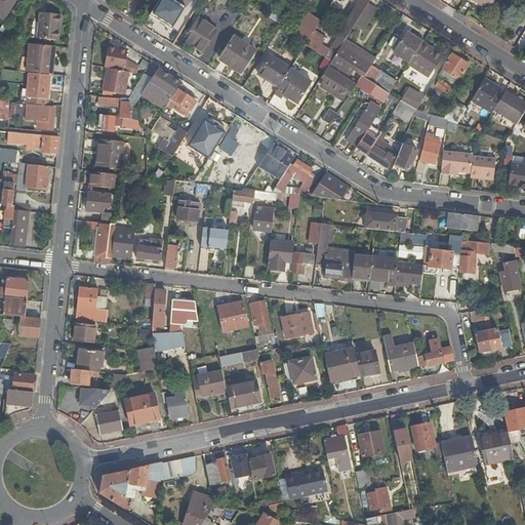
[(0,0),(0,16),(3,19),(14,0),(0,0)]
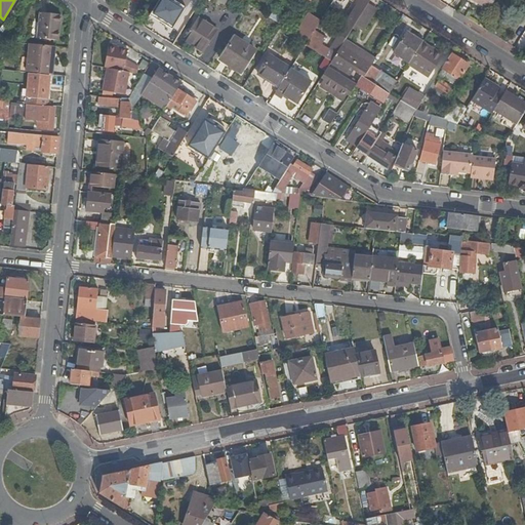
[(357,0),(325,52),(332,56),(353,24),(365,4),(364,3),(365,0),(357,0)]
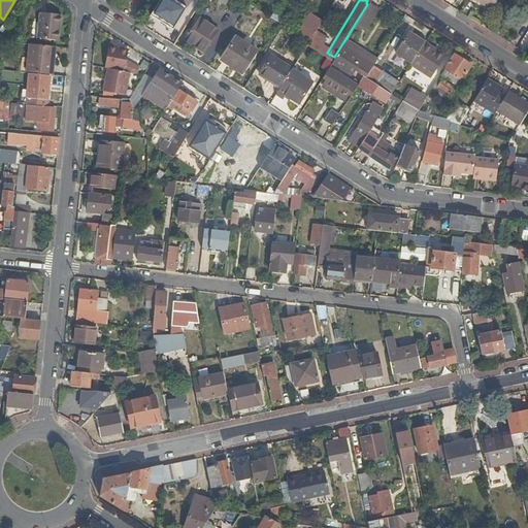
[(375,10),(367,4),(355,24),(364,29),(375,10)]
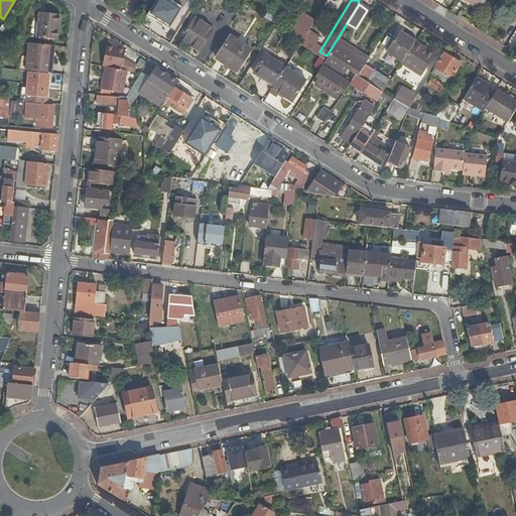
[(492,12),(486,9),(483,16),(489,19),(492,12)]
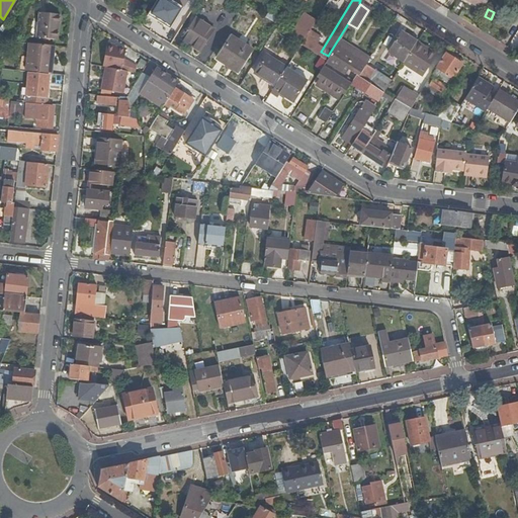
[(60,16),(39,13),(36,37),(57,39),(60,16)]
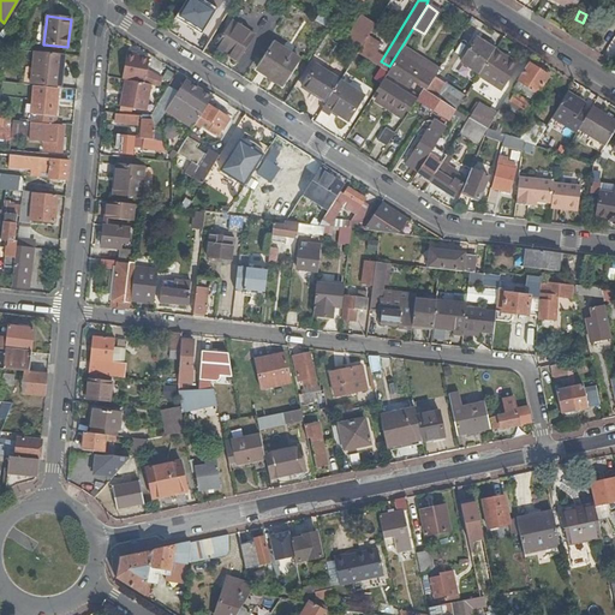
[(230,19),(213,47),(234,61),(252,35),(230,19)]
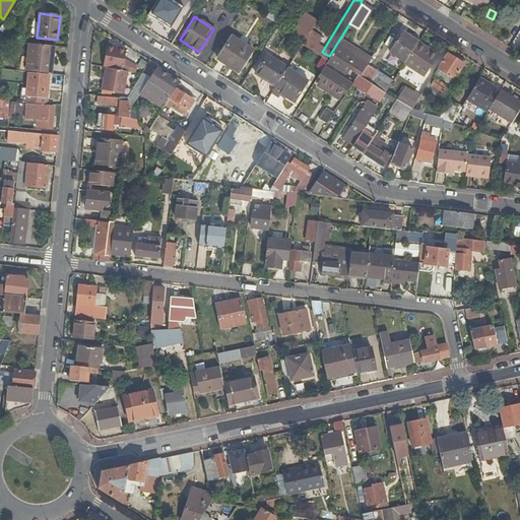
[(310,16),(298,36),(304,39),(309,30),(315,19),(310,16)]
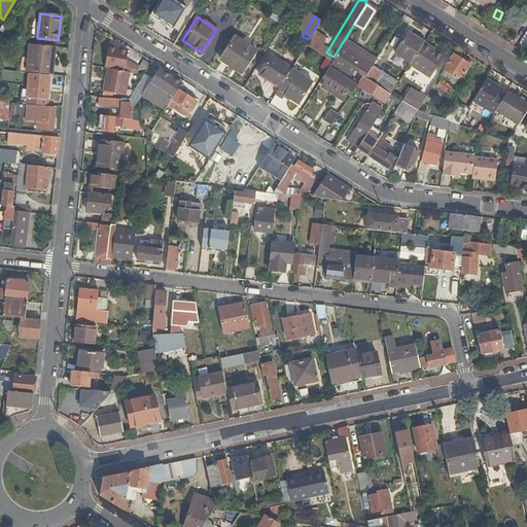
[(308,39),(307,41),(305,44),(317,53),(325,39),(313,31),(308,39)]
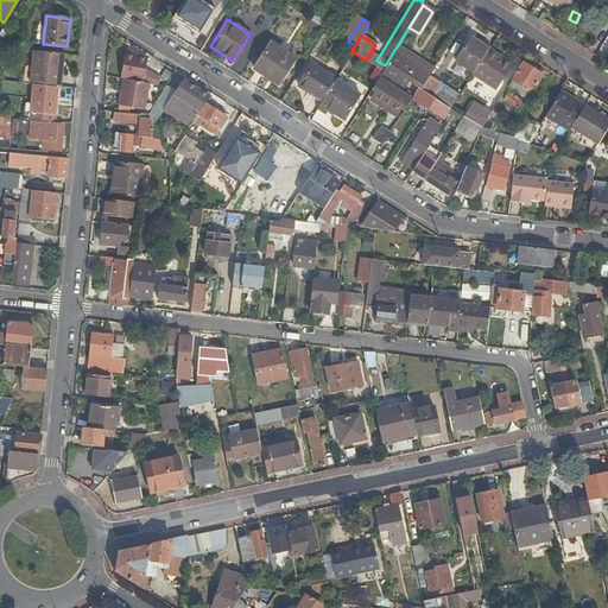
[(469,37),(455,59),(473,71),(487,49),(469,37)]
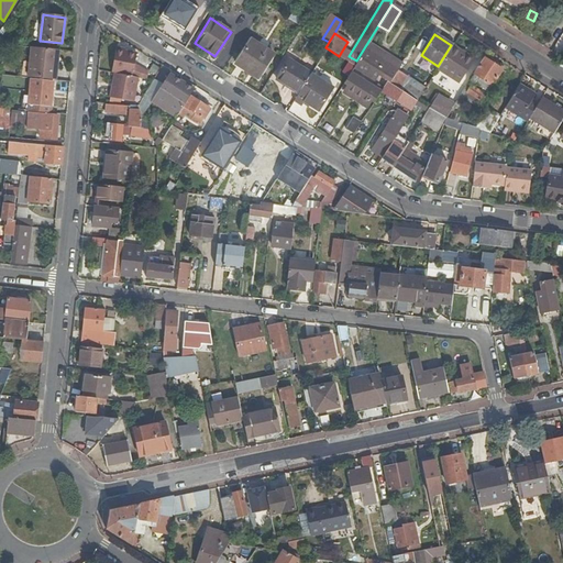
[(272,52),(250,39),(234,62),(256,76),(272,52)]
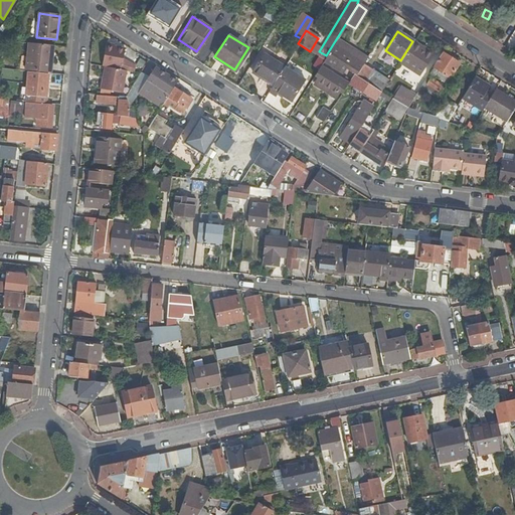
[(342,74),(346,69),(353,73),(355,75),(362,63),(364,61),(344,48),(345,46),(338,41),(324,62),(342,74)]
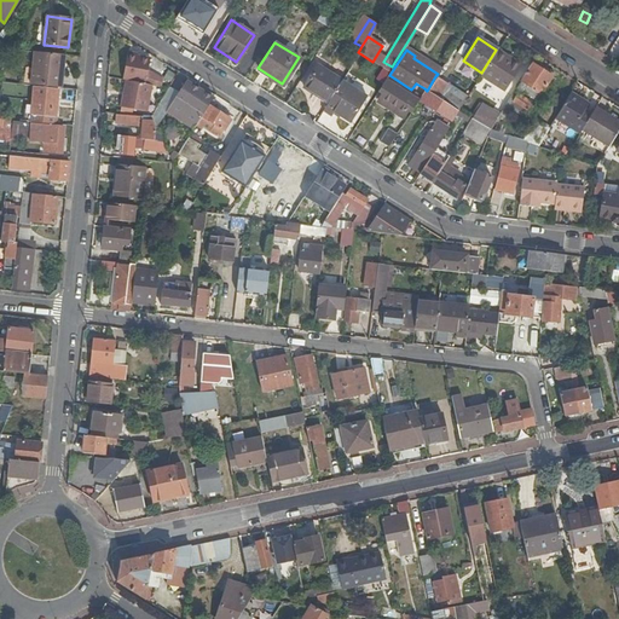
[(136,52),(127,51),(121,79),(123,80),(144,84),(149,58),(136,55),(136,52)]
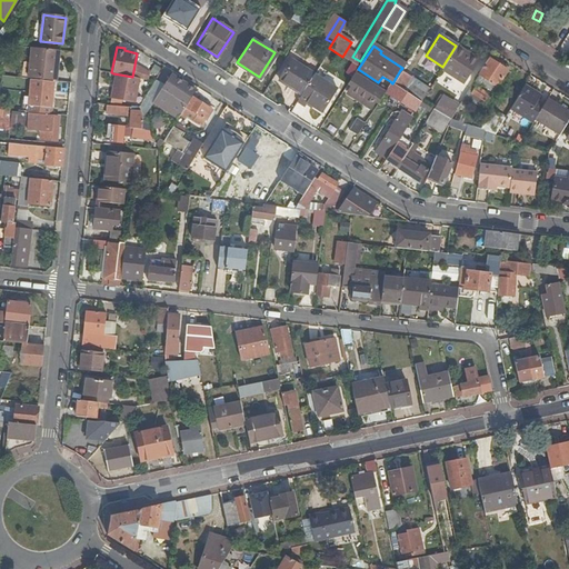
[(31,48),(28,79),(56,81),(58,70),(51,69),(53,50),(31,48)]
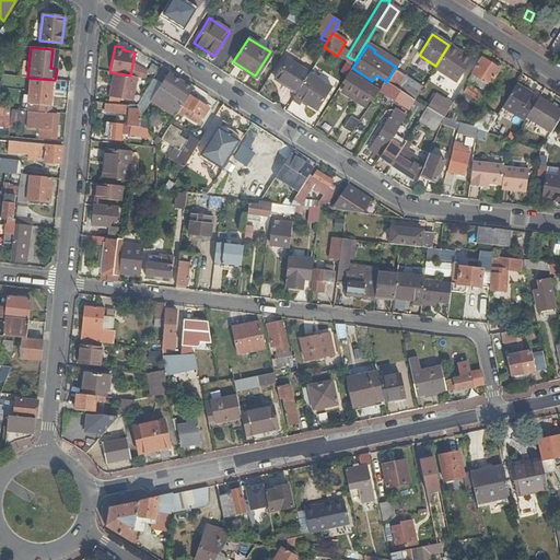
[(451,47),(450,49),(463,58),(465,56),(451,47)]
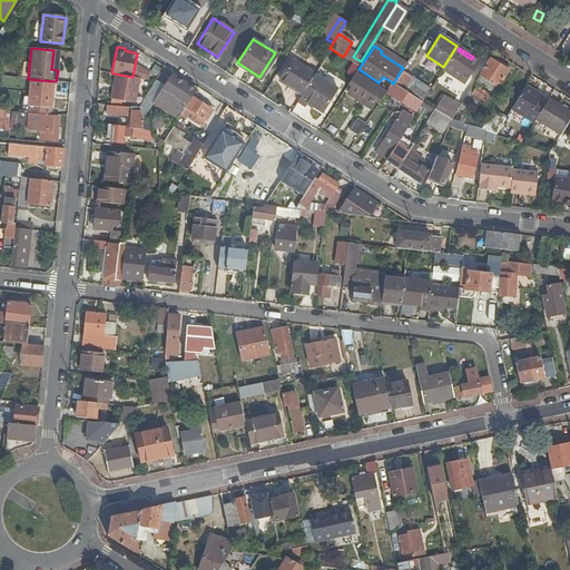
[(463,84),(478,60),(473,57),(471,59),(458,50),(444,71),(463,84)]
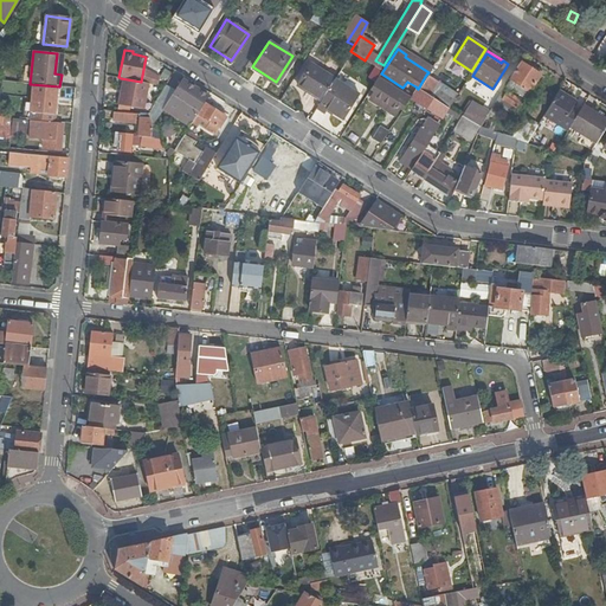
[(522,60),(520,64),(539,76),(541,72),(522,60)]
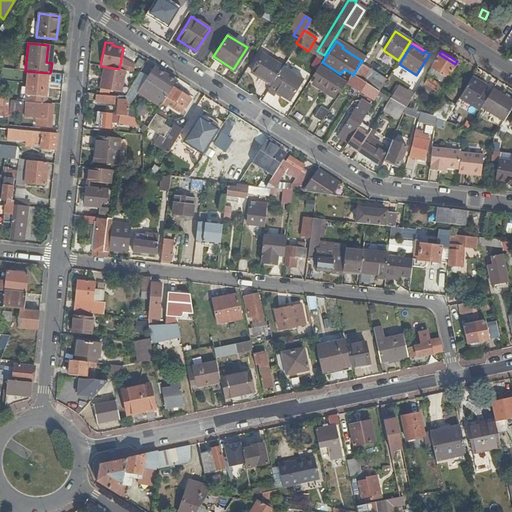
[(258,76),(259,74),(271,82),(281,66),(262,53),(250,71),(258,76)]
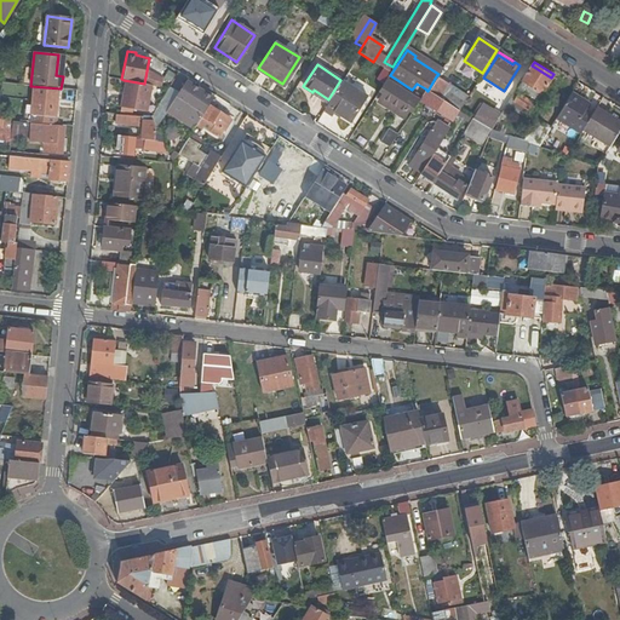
[(524,92),(537,99),(551,78),(532,65),(522,81),(528,86),(524,92)]
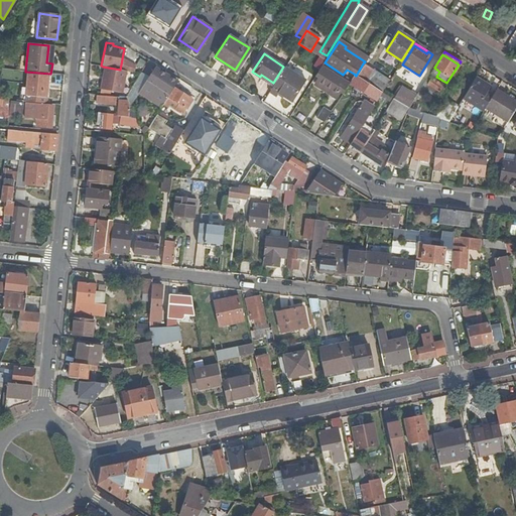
[(356,76),(357,76),(380,91),(387,80),(363,63),(356,76)]
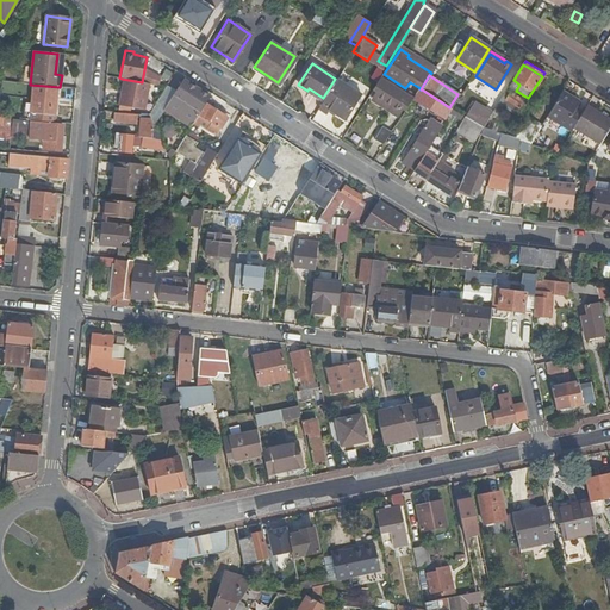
[(394,113),(400,104),(405,107),(411,98),(378,78),(373,87),(377,89),(371,99),(394,113)]
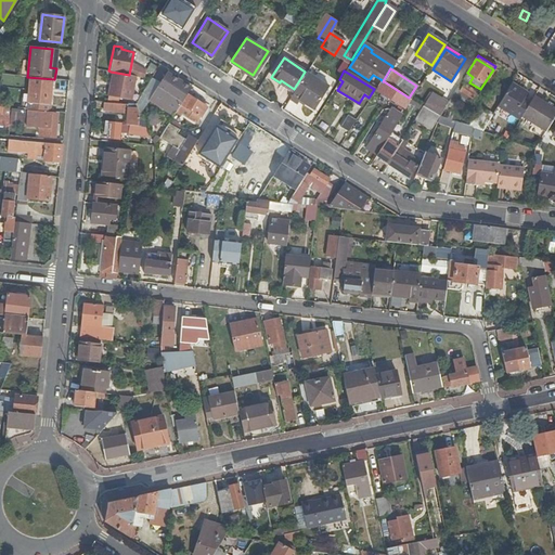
[(129,75),(111,72),(105,94),(129,101),(136,76),(129,75)]
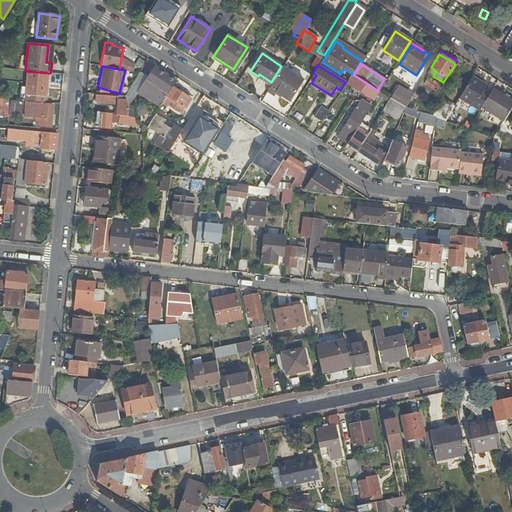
[(281,66),(271,82),(266,91),(273,96),(276,92),(289,100),(302,79),(281,66)]
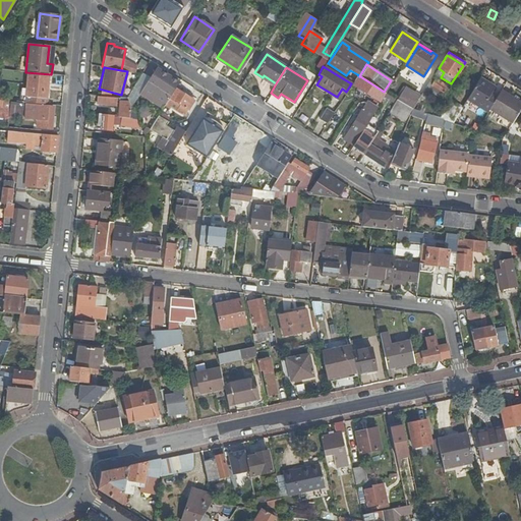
[(155,68),(139,93),(162,107),(163,105),(173,89),(177,82),(155,68)]
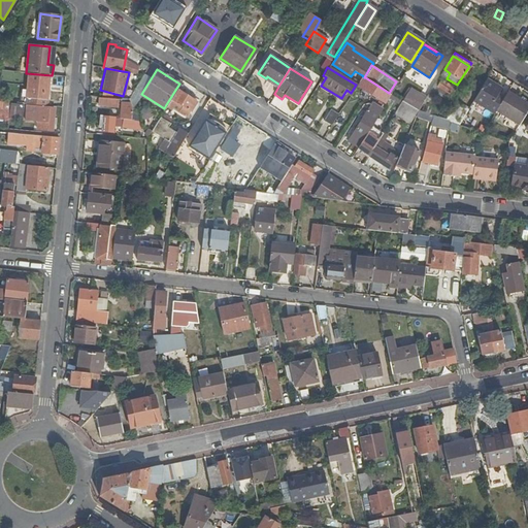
[(44,106),(46,106),(50,76),(29,75),(26,99),(29,99),(28,104),(32,105),(44,106)]
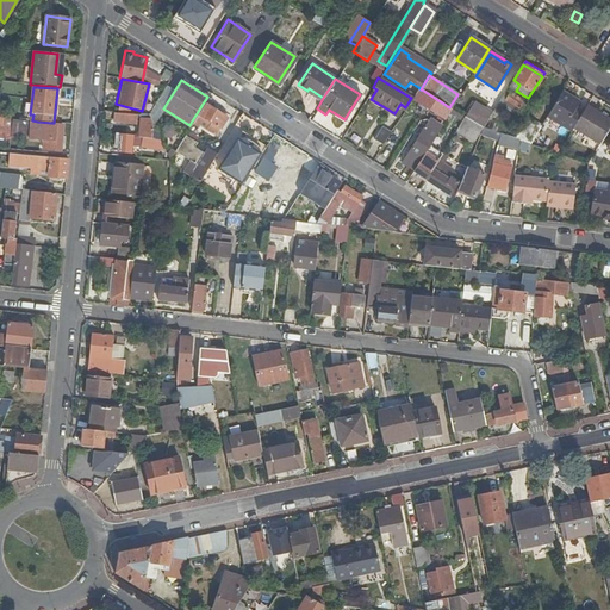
[(412,97),(411,98),(444,119),(450,109),(449,107),(422,89),(421,89),(418,87),(412,97)]
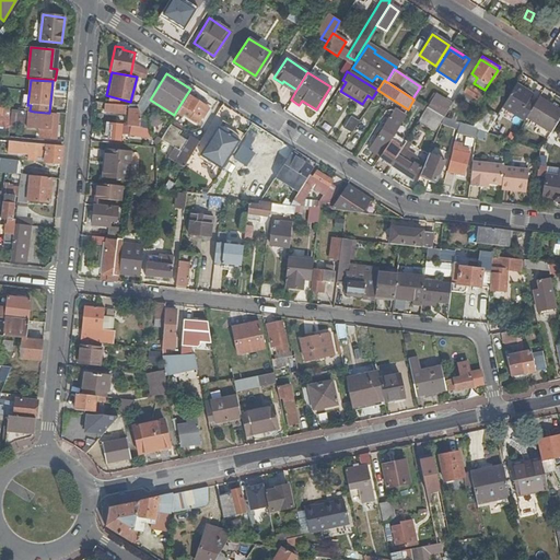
[(464,100),(473,105),(476,101),(480,93),(468,84),(463,92),(467,94),(464,100)]
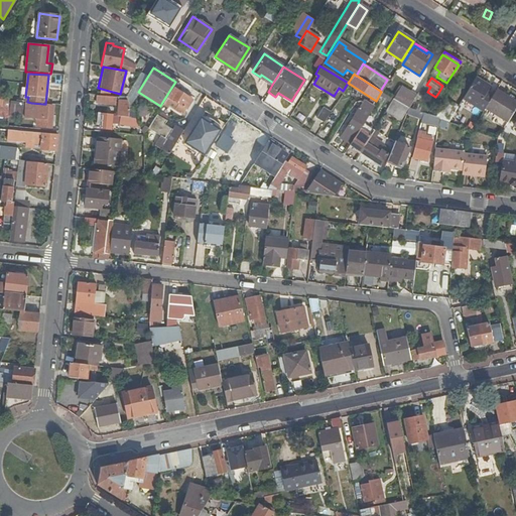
[(404,89),(389,79),(381,92),(392,98),(396,101),(404,89)]
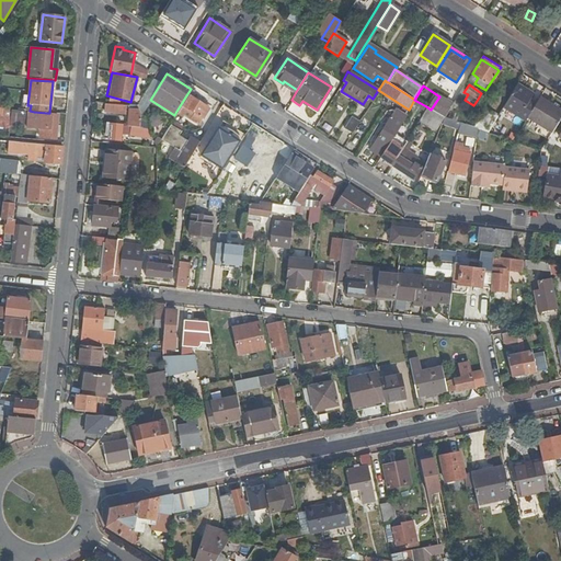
[(531,96),(516,87),(502,110),(523,123),(526,118),(536,102),(534,100),(531,103),(529,101),(531,96)]
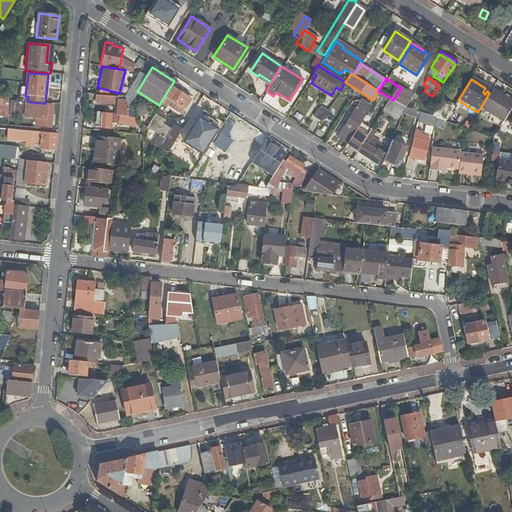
[(170,87),(160,103),(178,114),(188,99),(170,87)]
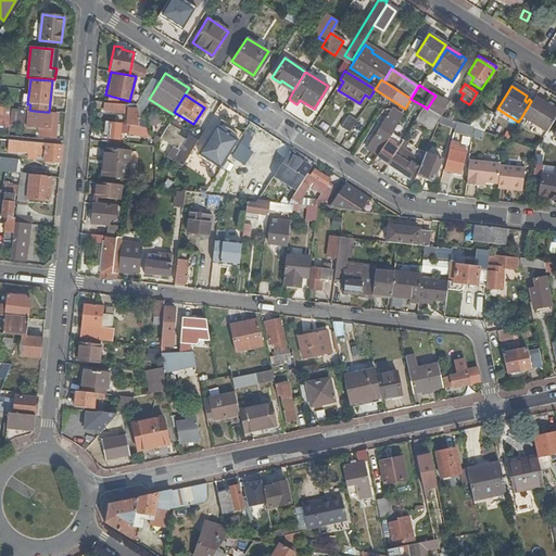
[(378,103),(369,98),(362,111),(370,116),(378,103)]
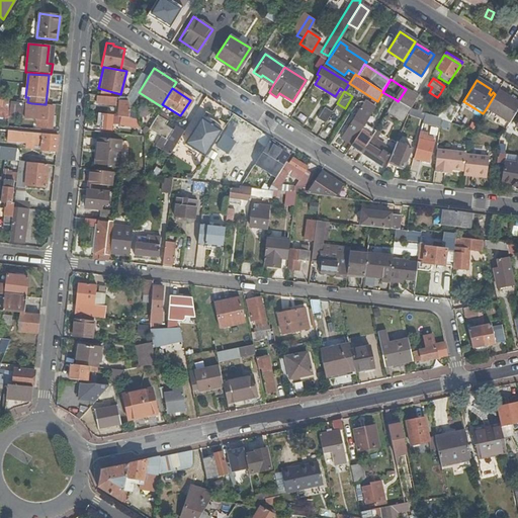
[(495,94),(486,109),(509,123),(517,108),(517,104),(497,91),(495,94)]
